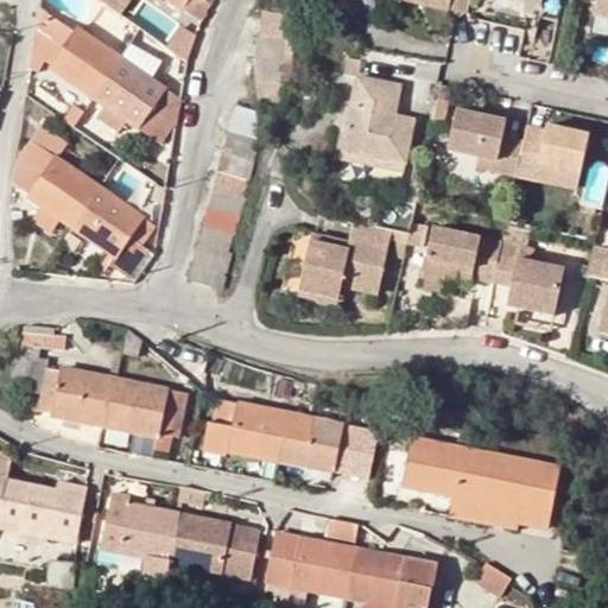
[(101,0),(122,14),(132,0),(101,0)]
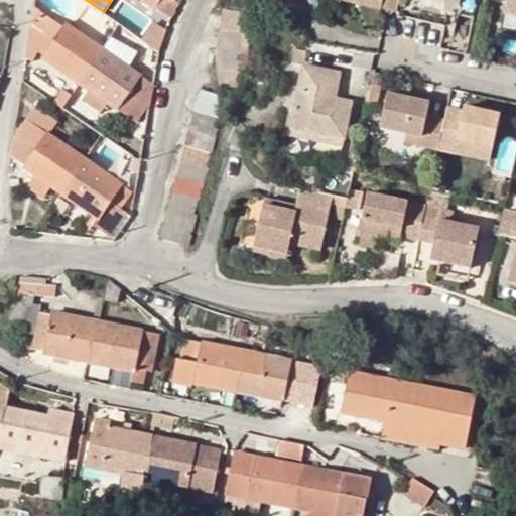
[(132,0),(134,1),(133,0),(140,0),(153,9),(155,7),(159,0),(132,0)]
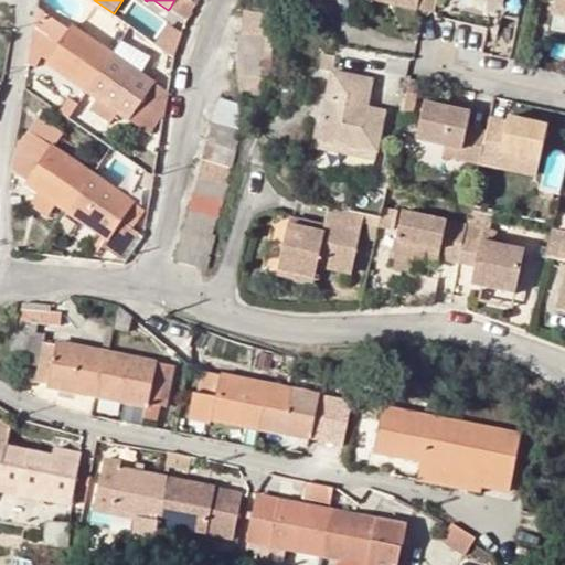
[(174,0),(170,8),(190,19),(198,2),(193,0),(174,0)]
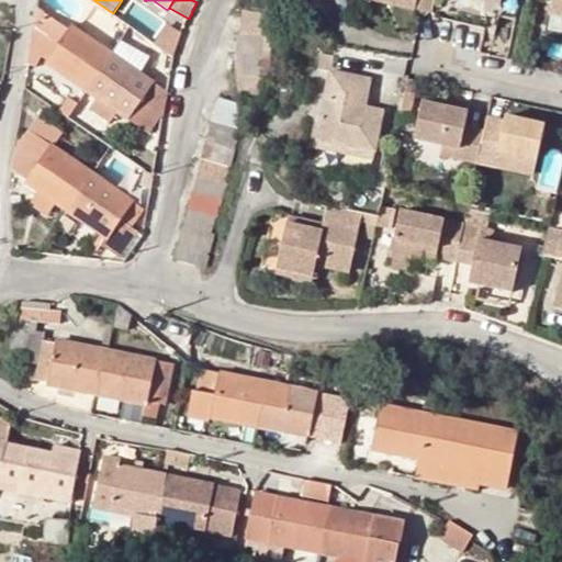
[(416,10),(417,0),(371,0),(371,2),(416,10)]
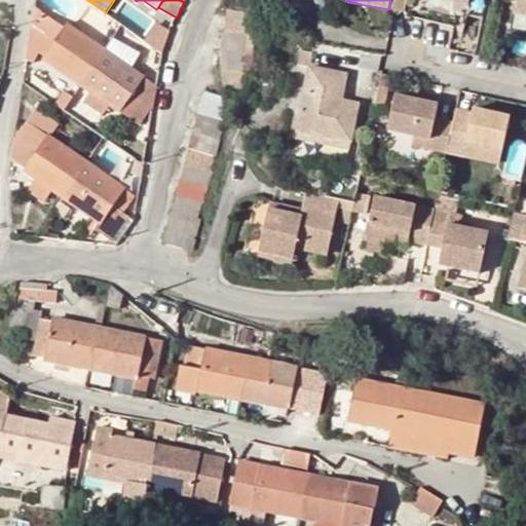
[(404,11),(405,0),(390,0),(389,9),(404,11)]
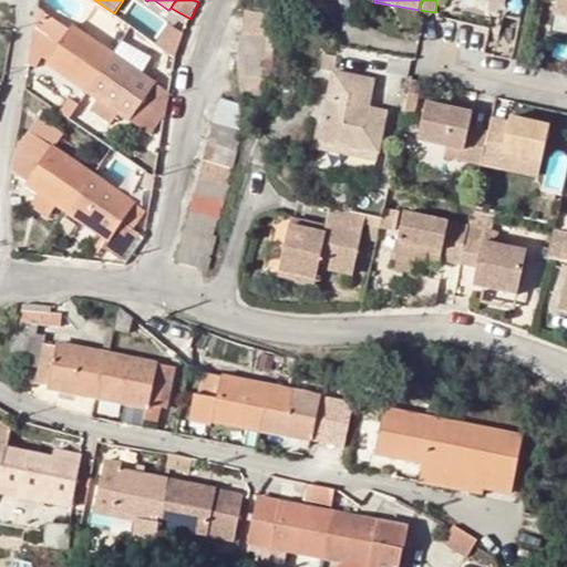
[(566,0),(555,0),(550,23),(566,27),(566,0)]
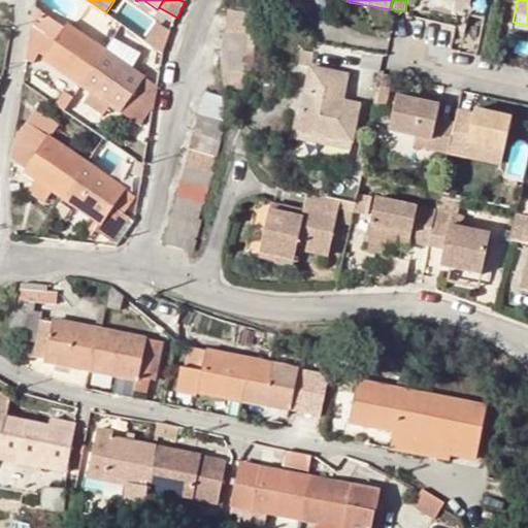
[(36,3),(32,23),(94,66),(103,50),(104,47),(79,32),(36,3)]
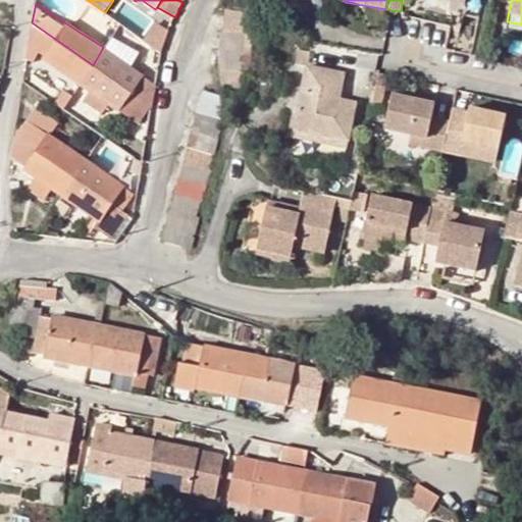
[(251,12),(224,10),(223,32),(250,33),(251,12)]
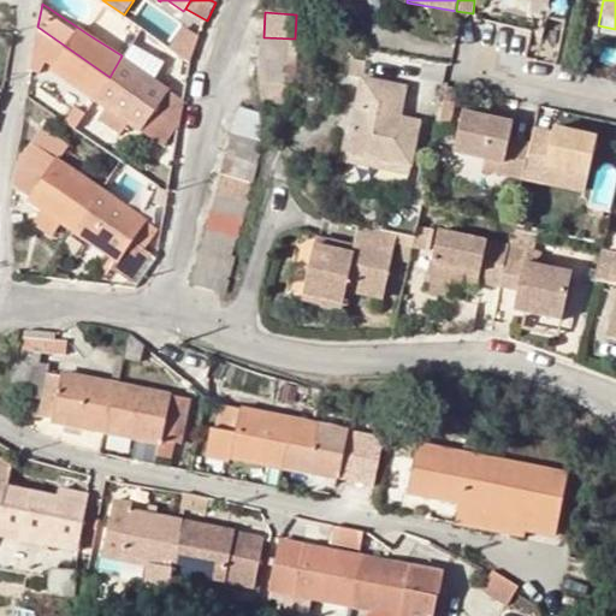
[(184,25),(170,47),(188,59),(190,61),(199,48),(202,39),(184,25)]
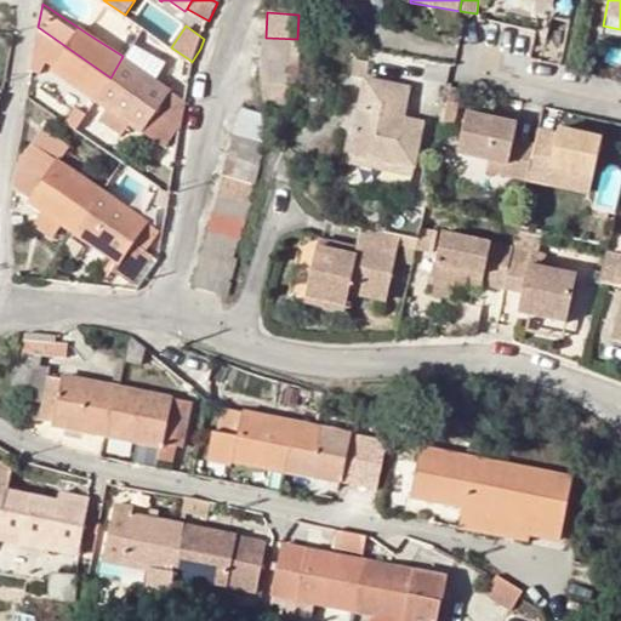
[(29,68),(47,80),(53,72),(95,101),(110,78),(38,27),(29,68)]
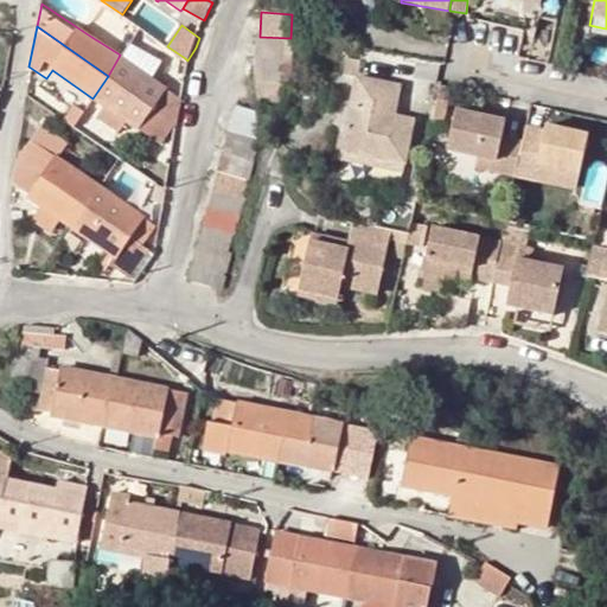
[(178,98),(151,80),(161,61),(129,38),(120,55),(119,57),(108,76),(174,123),(178,98)]
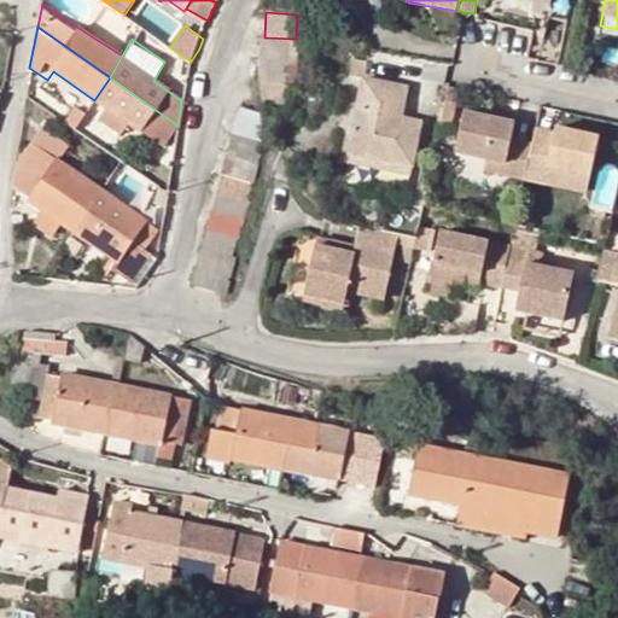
[(293,62),(293,42),(262,40),(262,60),(293,62)]
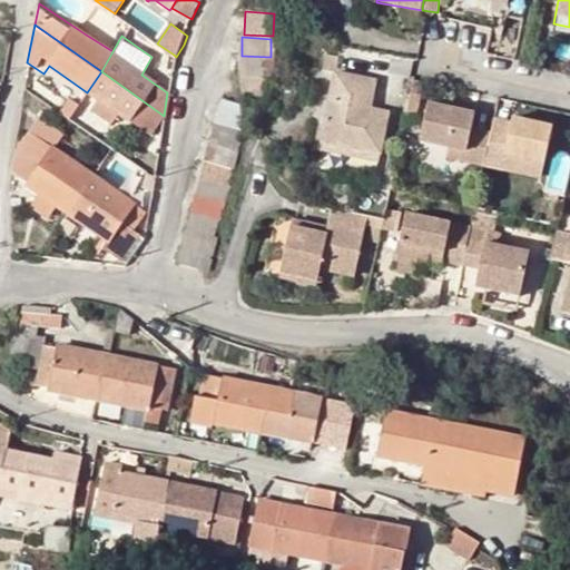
[(242,56),(241,74),(271,76),(271,57),(242,56)]
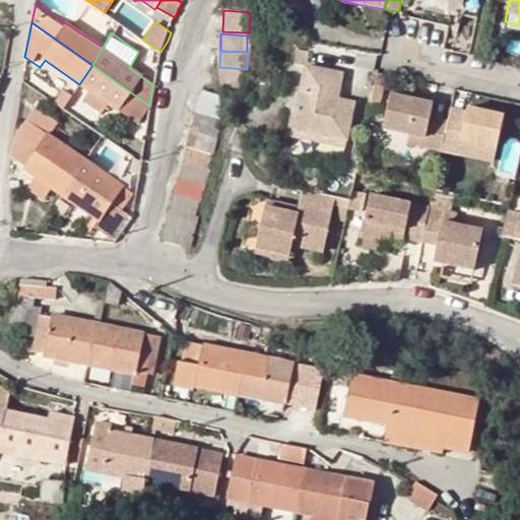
[(79,84),(137,124),(149,106),(92,65),(79,84)]
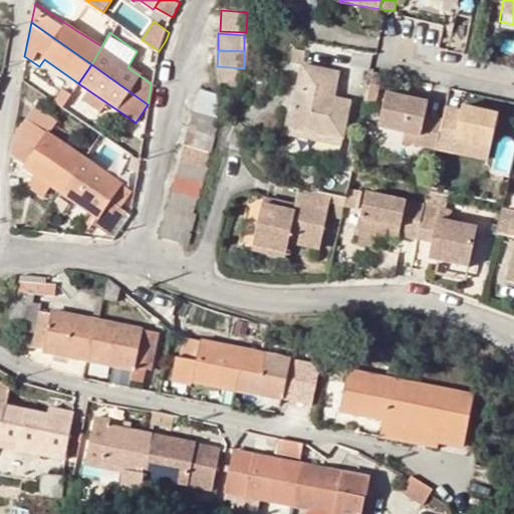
[(348,114),(350,102),(333,99),(321,96),(327,71),(301,65),(293,102),(348,114)]
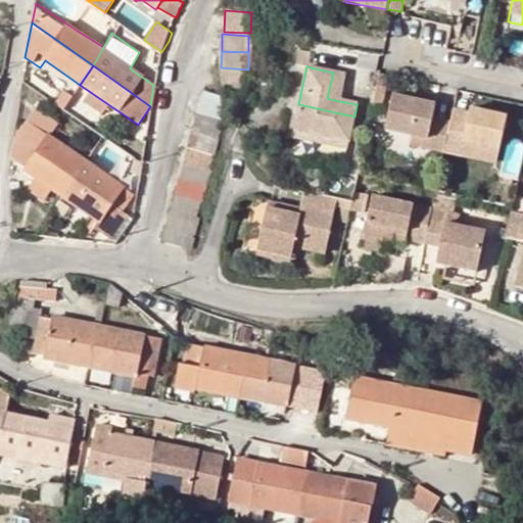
[(248,86),(248,69),(221,67),(220,84),(248,86)]
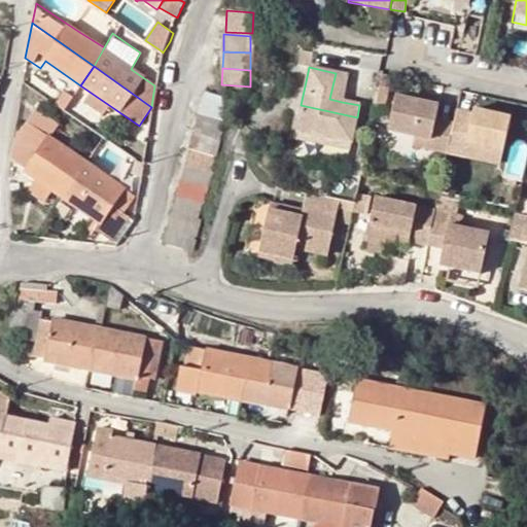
[(384,102),(390,74),(382,72),(376,100),(384,102)]
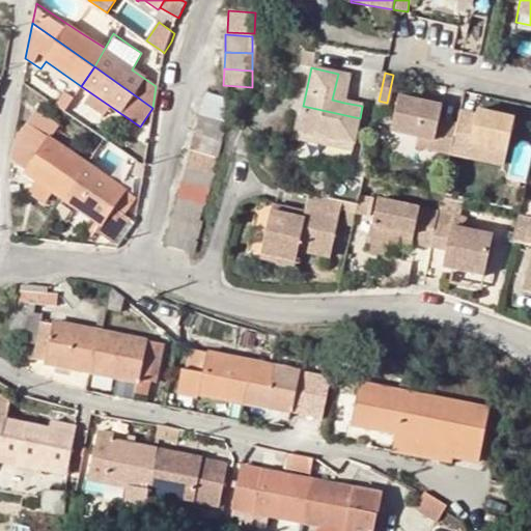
[(338,74),(332,100),(344,103),(350,76),(338,74)]
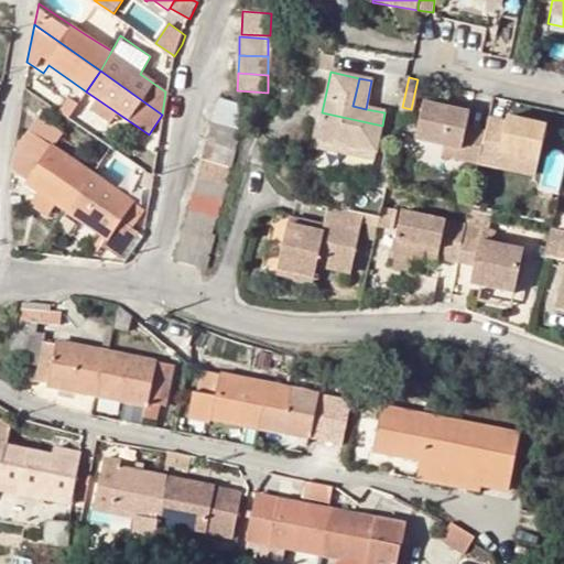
[(69,118),(77,106),(79,102),(69,96),(60,111),(69,118)]
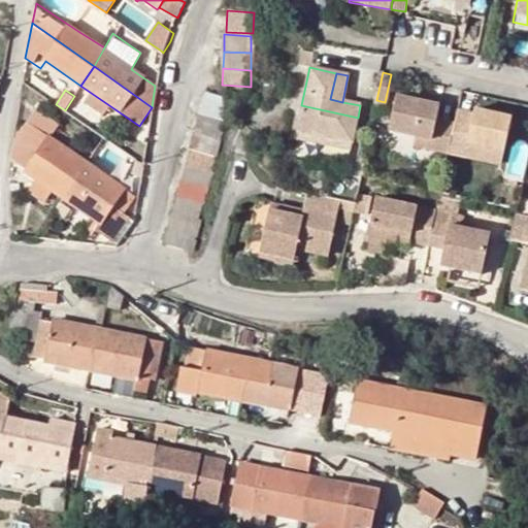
[(224,119),(229,100),(205,93),(200,111),(224,119)]
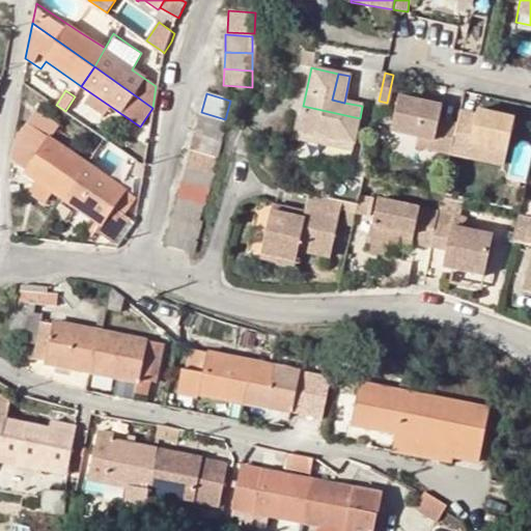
[(423,136),(436,139),(434,148),(450,152),(457,121),(441,117),(444,103),(400,93),(392,129),(423,136)]
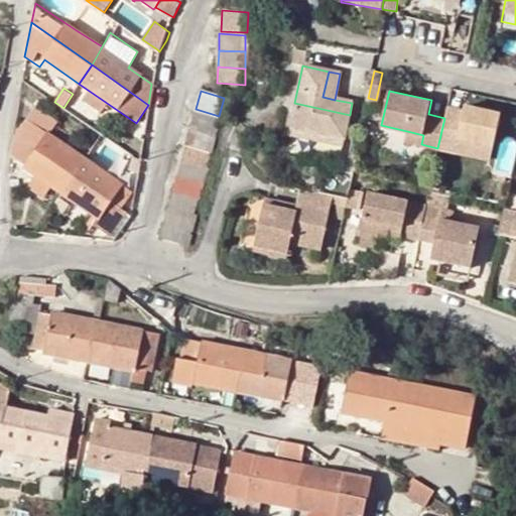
[(350,115),(294,103),(290,127),(345,138),(350,115)]
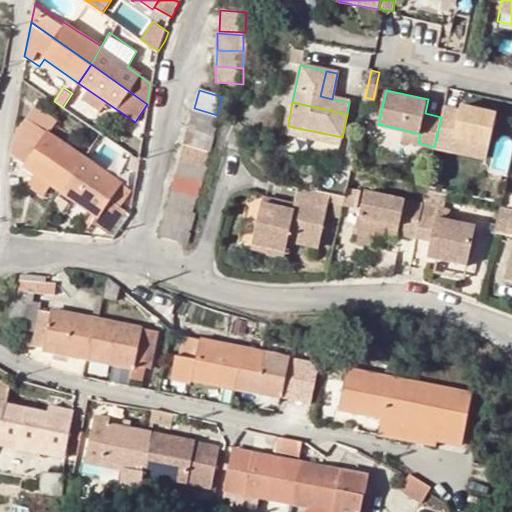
[(487,144),(495,111),(460,103),(459,108),(457,114),(442,110),(441,117),(434,147),(433,149),(448,152),(452,136),(487,144)]
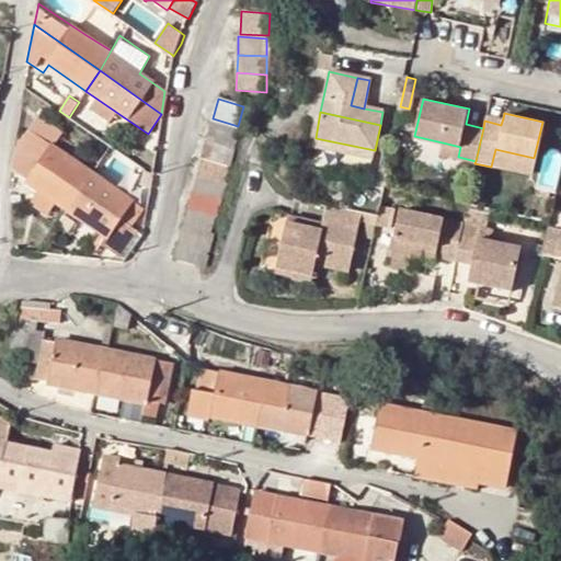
[(501,125),(503,118),(487,114),(484,121),(501,125)]
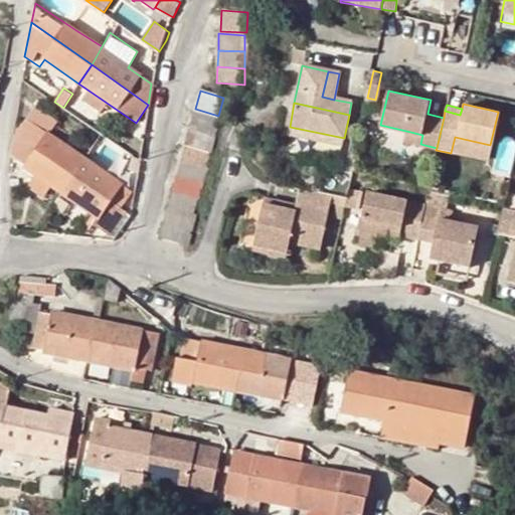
[(59,124),(36,108),(26,121),(44,134),(46,132),(50,135),(59,124)]
